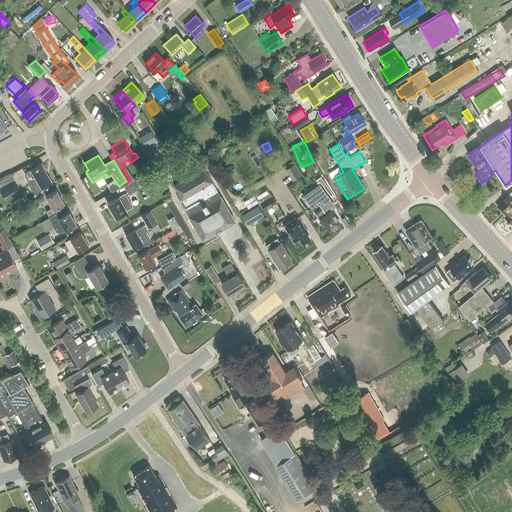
[(288,168),(295,180),(304,175),(297,163),(288,168)]
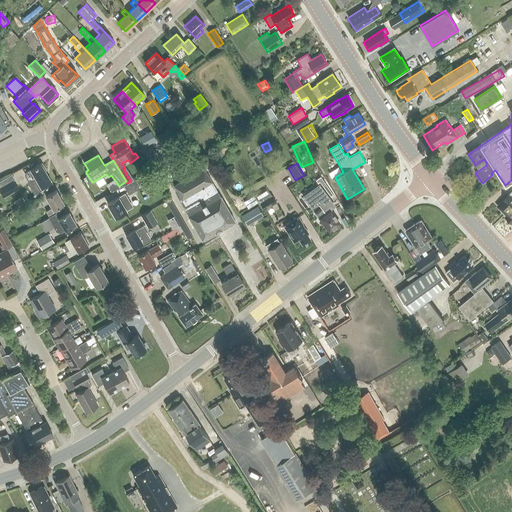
[(41,188),(51,182),(41,164),(30,170),(31,170),(27,173),(31,181),(28,183),(34,194),(42,189),(41,188)]
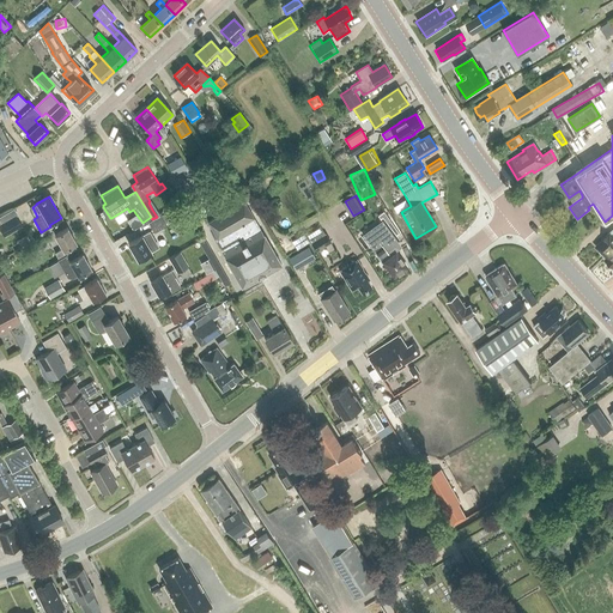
[(214,240),(220,250),(224,256),(224,258),(242,287),(258,278),(259,279),(266,274),(281,265),(263,235),(244,201),(207,223),(217,238),(214,240)]
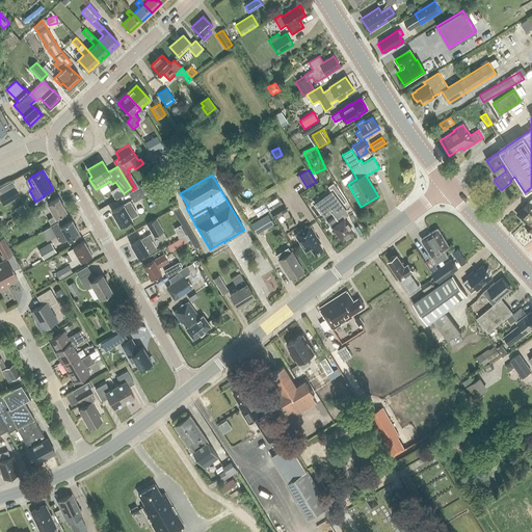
[(0,193),(0,197),(4,205),(19,196),(14,187),(15,186),(12,181),(0,187),(0,193),(0,194),(0,193)]
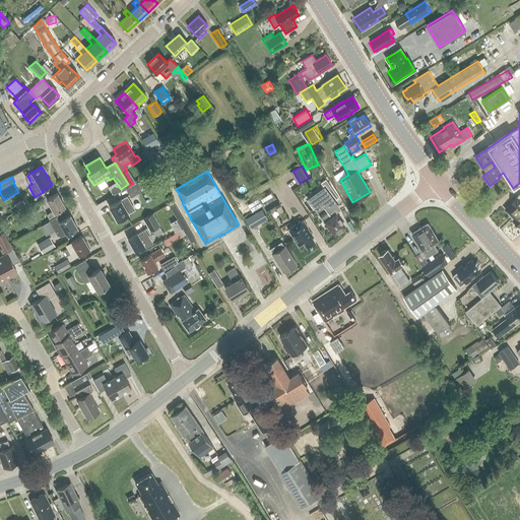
[(149,183),(146,177),(136,183),(139,189),(149,183)]
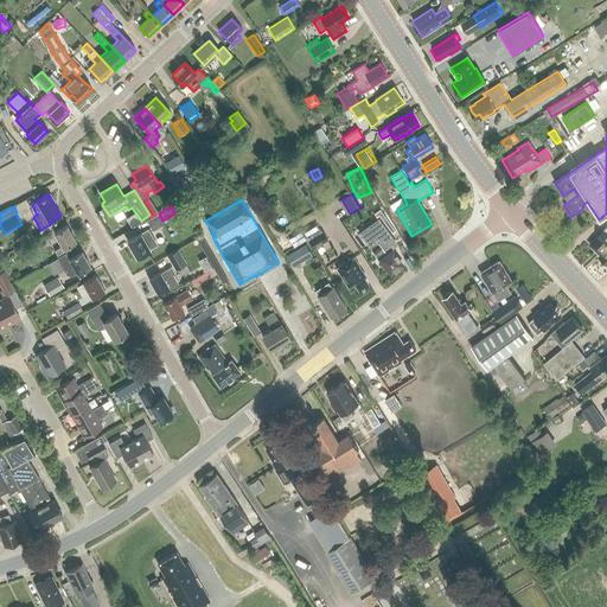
[(158,213),(151,217),(147,221),(152,231),(164,224),(158,213)]
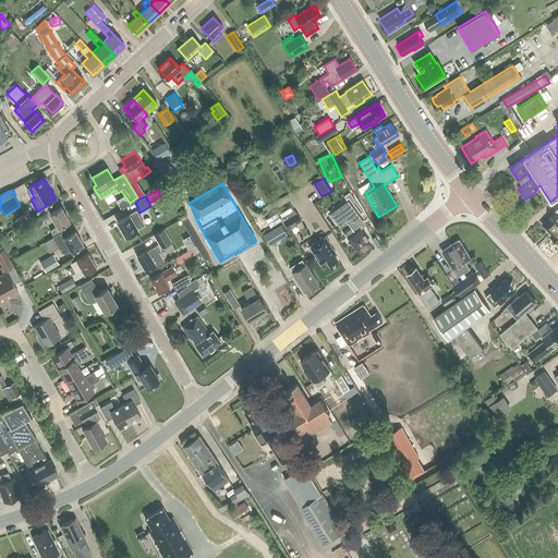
[(279,210),(265,219),(270,227),(282,219),(283,220),(282,221),(288,229),(301,221),(291,206),(280,213),(279,210)]
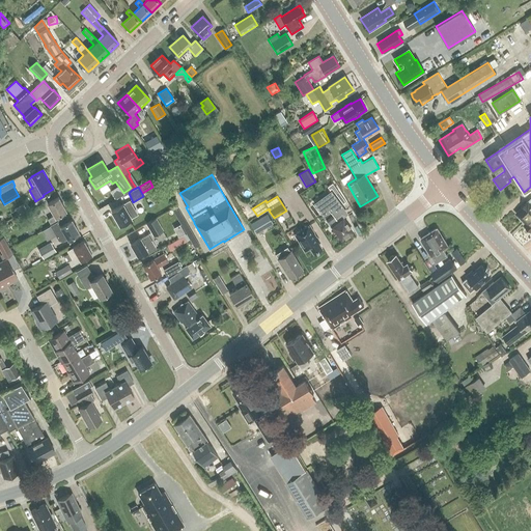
[(330,220),(327,222),(335,231),(336,231),(341,238),(342,238),(344,238),(347,235),(347,233),(351,230),(347,225),(348,224),(336,208),(341,205),(334,196),(329,199),(331,202),(322,210),(330,220)]
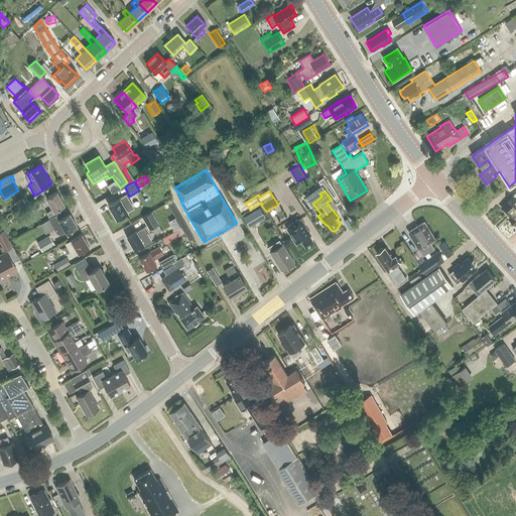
[(49,219),(63,211),(61,207),(63,205),(56,192),(46,199),(52,210),(45,214),(49,219)]
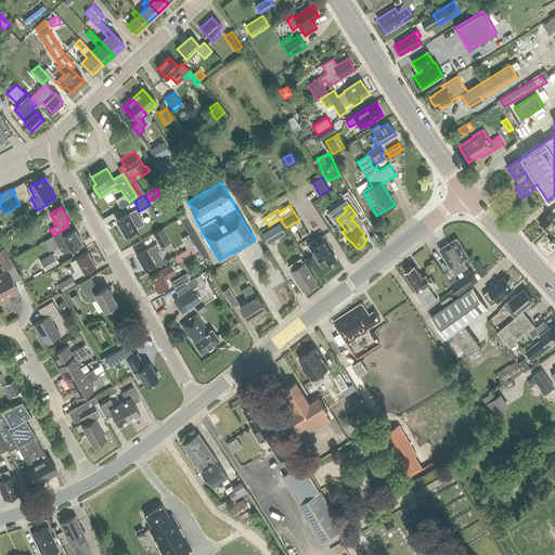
[(554,207),(551,211),(550,210),(544,216),(545,217),(540,222),(549,232),(554,226),(554,207)]
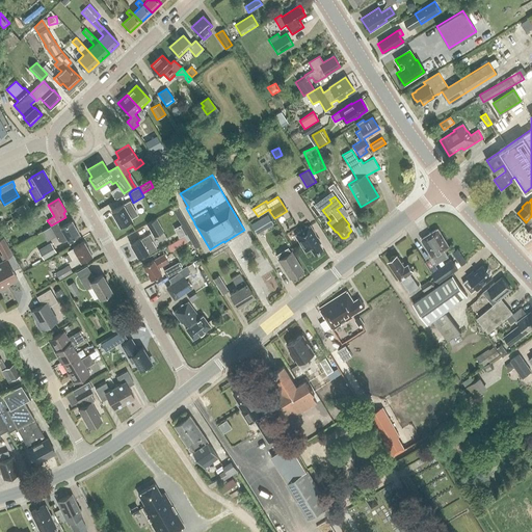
[(127,211),(132,208),(129,202),(124,205),(111,211),(120,225),(132,218),(127,211)]
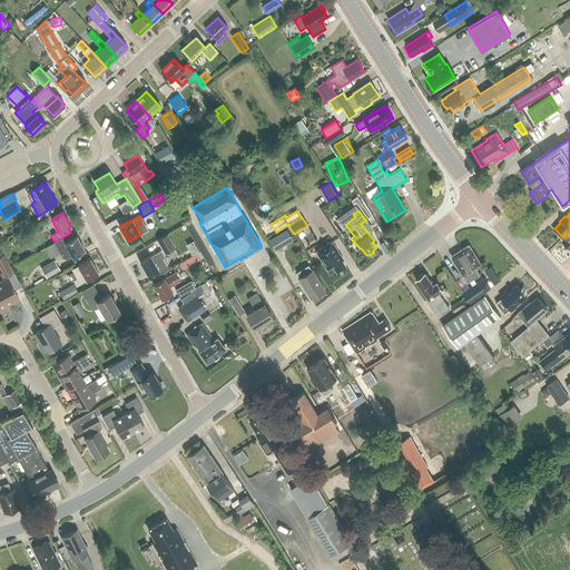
[(31,225),(27,217),(17,223),(20,231),(31,225)]
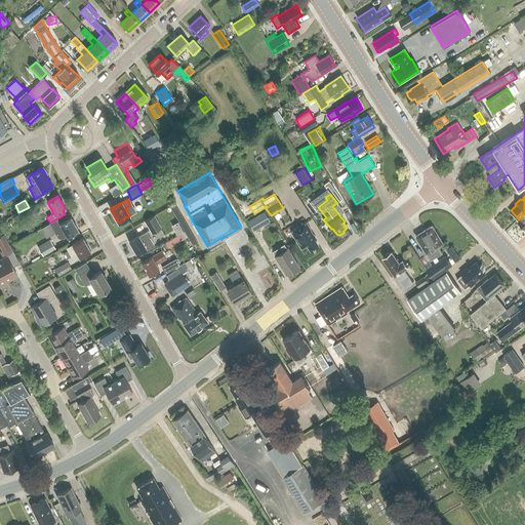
[(247,220),(253,231),(270,221),(264,211),(247,220)]
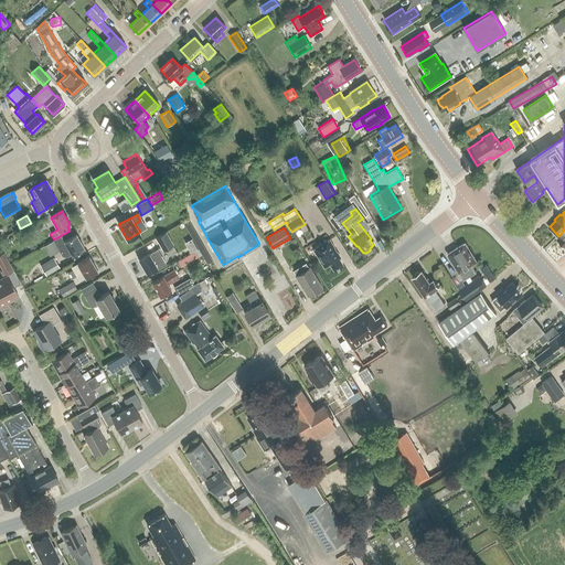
[(72,236),(70,231),(54,240),(63,256),(66,256),(72,254),(72,255),(84,248),(76,234),(72,236)]
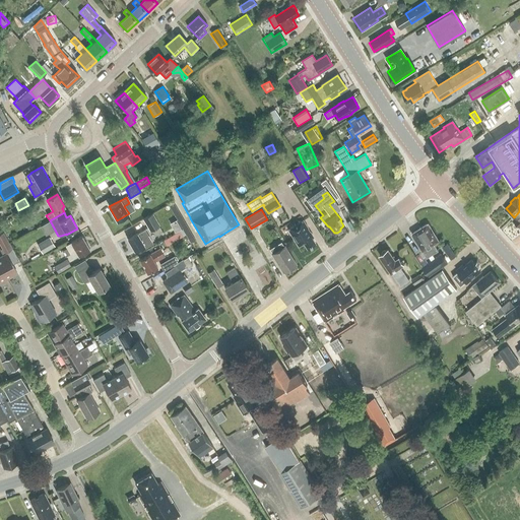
[(159,225),(152,213),(143,219),(150,232),(159,225)]
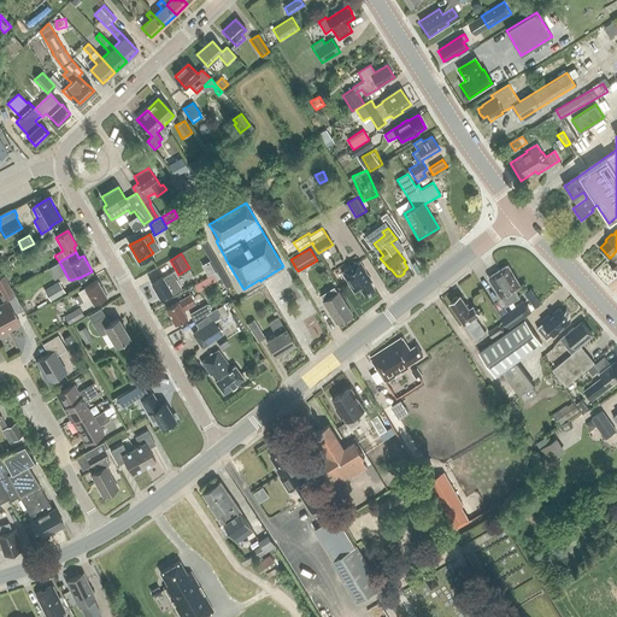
[(39,271),(45,269),(39,259),(28,265),(30,271),(36,268),(39,271)]
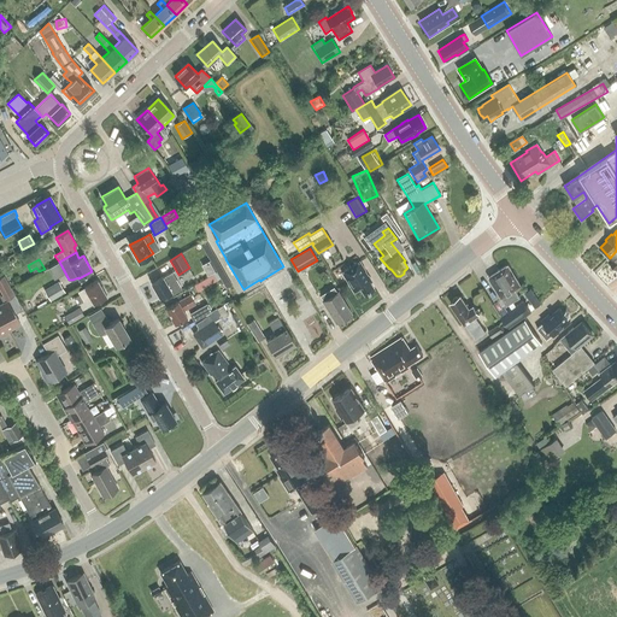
[(371,281),(359,260),(342,271),(353,291),(360,287),(364,293),(374,288),(369,281),(371,281)]
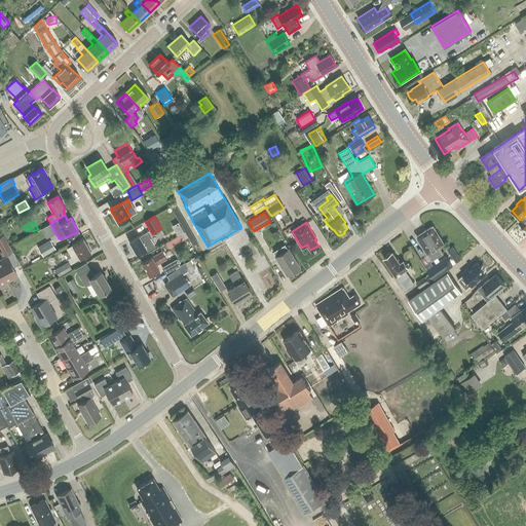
[(444,243),(433,225),(416,235),(431,260),(443,253),(439,247),(444,243)]
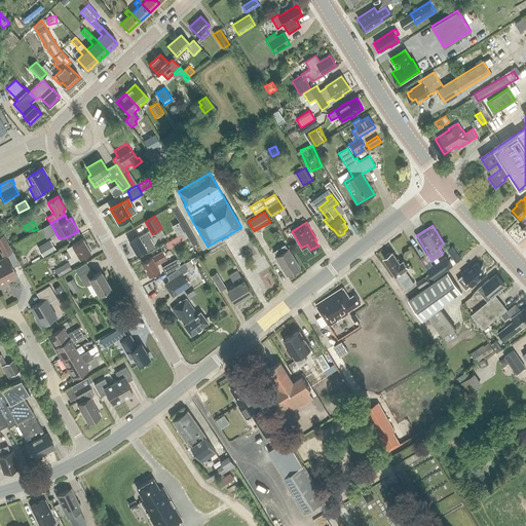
[(187,231),(168,241),(172,248),(190,237),(187,231)]
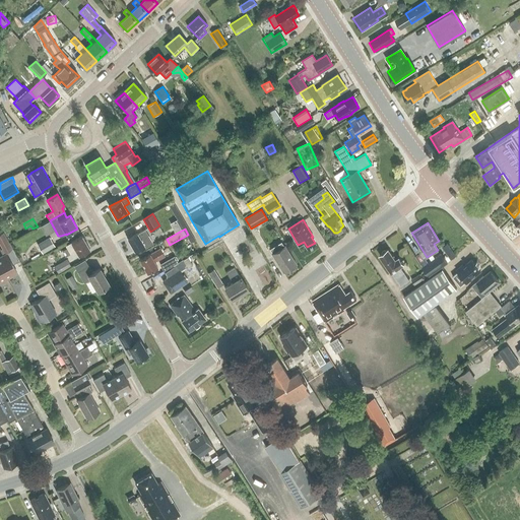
[(134,251),(144,246),(145,249),(153,244),(145,230),(138,234),(137,234),(128,239),(134,251)]
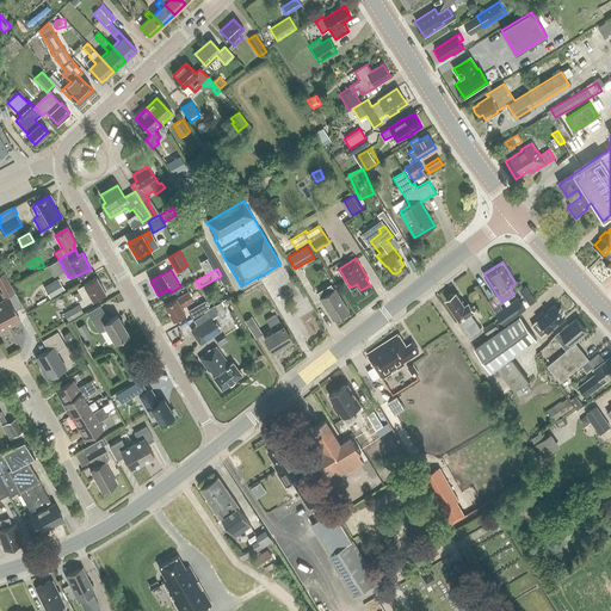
[(14,291),(4,272),(0,273),(0,288),(2,291),(0,292),(2,298),(14,291)]
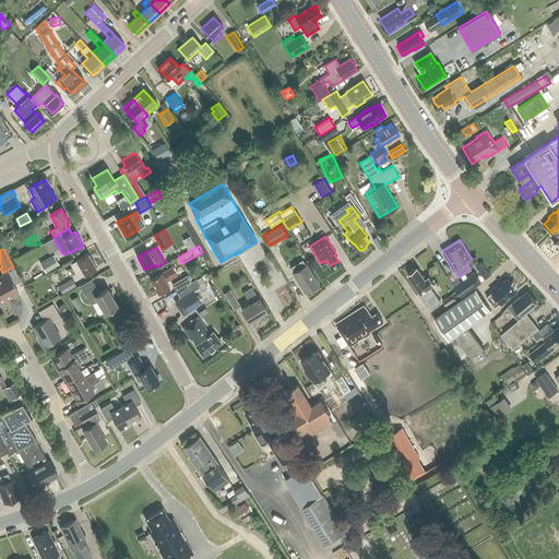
[(84,275),(96,268),(88,253),(76,261),(70,264),(75,274),(82,270),(84,275)]
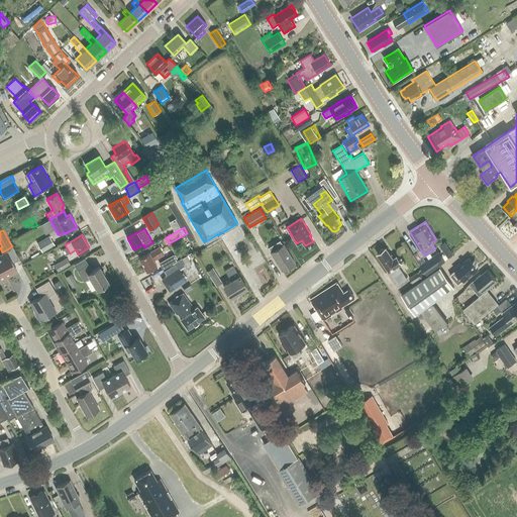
[(48,235),(36,242),(41,252),(55,245),(48,235)]
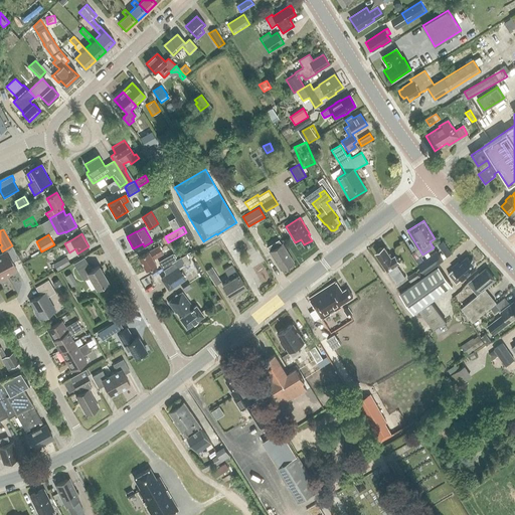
[(280,269),(293,261),(282,242),(270,250),(280,269)]
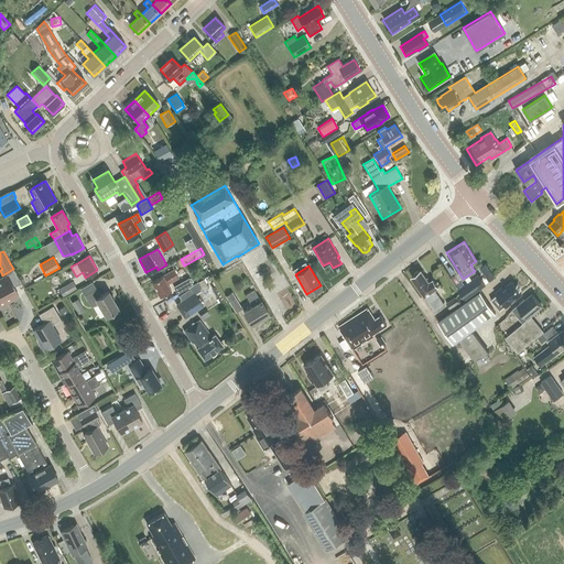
[(485,275),(489,272),(485,266),(480,269),(485,275)]
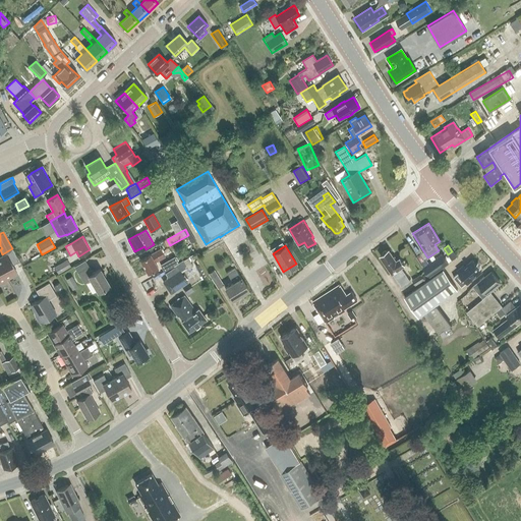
[(396,261),(389,249),(387,250),(385,250),(382,252),(382,254),(380,255),(392,273),(393,273),(401,285),(409,280),(400,267),(404,265),(399,257),(396,261)]
